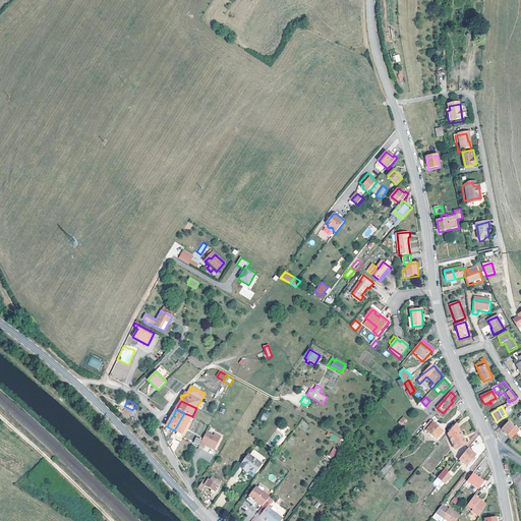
[(184,413),(174,430),(178,432),(176,436),(180,438),(192,416),(184,413)]
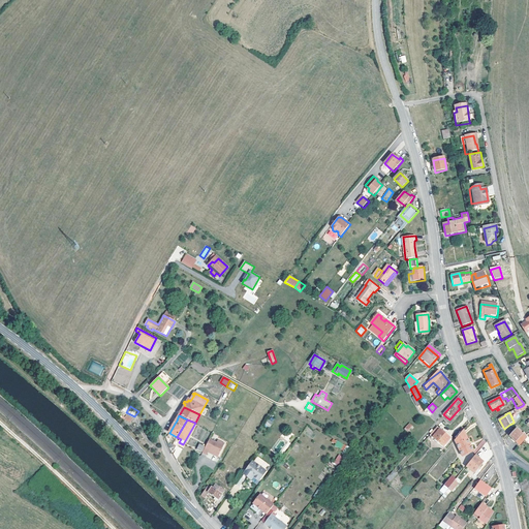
[(265,425),(270,428),(273,423),(268,419),(265,425)]
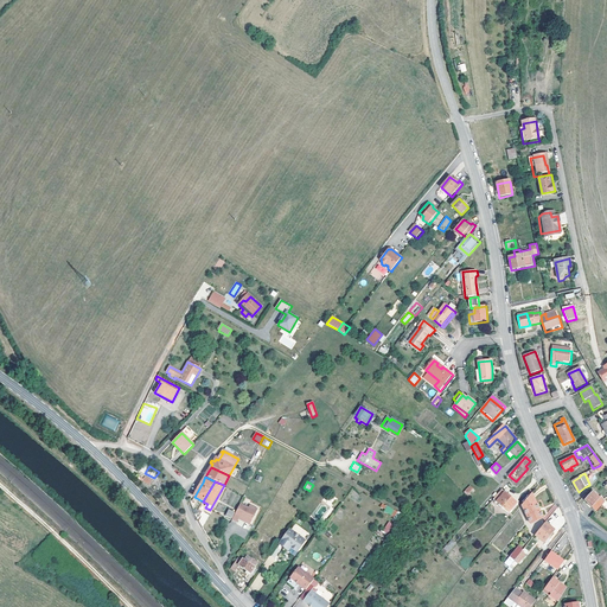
[(502,490),(493,500),(508,513),(516,503),(502,490)]
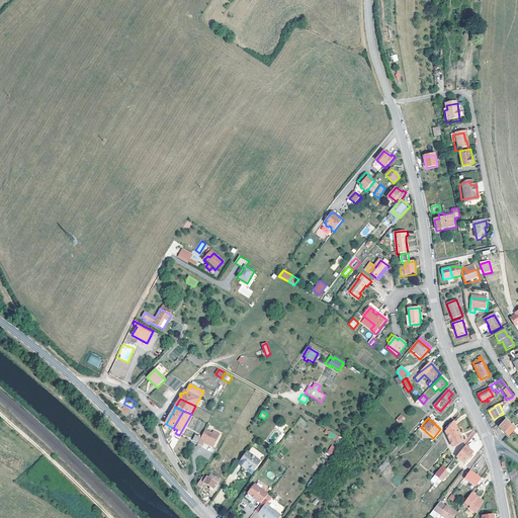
[(505,420),(499,427),(508,435),(514,428),(505,420)]
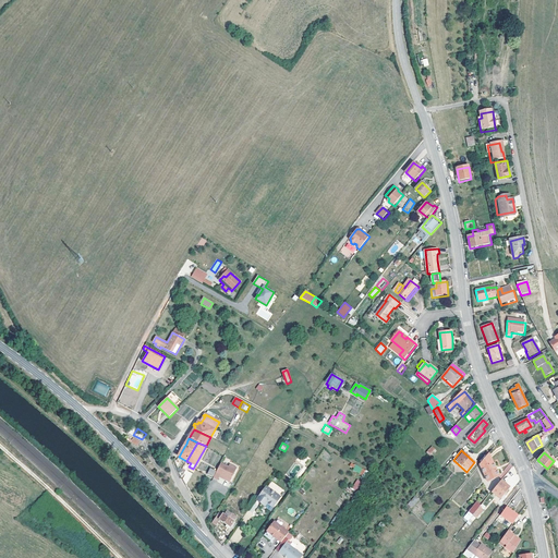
[(488,453),(480,464),(487,482),(499,476),(488,453)]
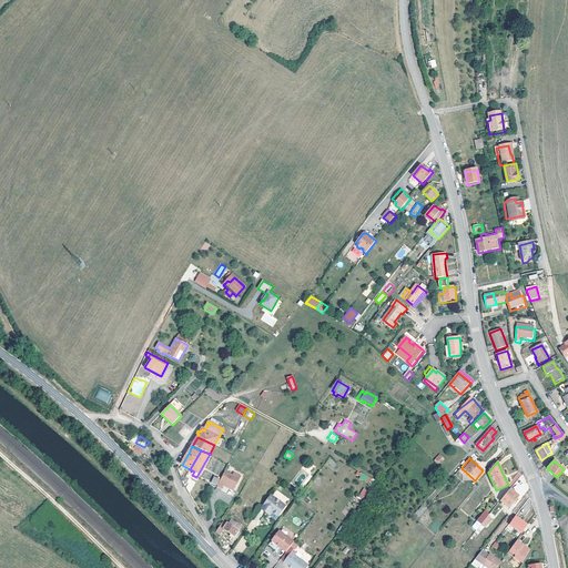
[(226,470),(217,486),(223,488),(225,484),(236,489),(243,476),(235,473),(234,475),(226,470)]
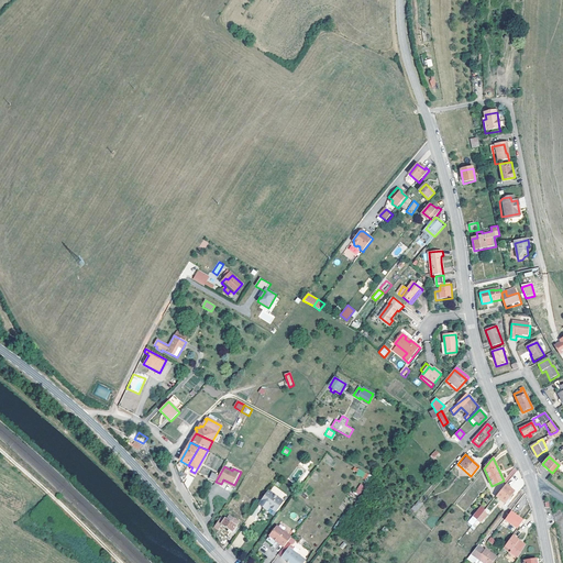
[(355,475),(366,478),(368,473),(357,470),(355,475)]
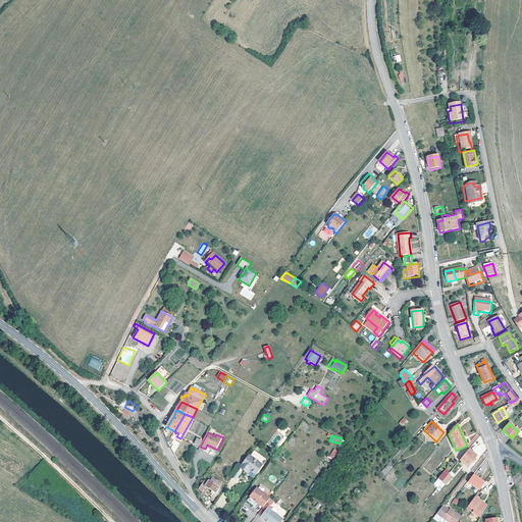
[(174,454),(175,456),(180,445),(175,441),(171,450),(174,454)]
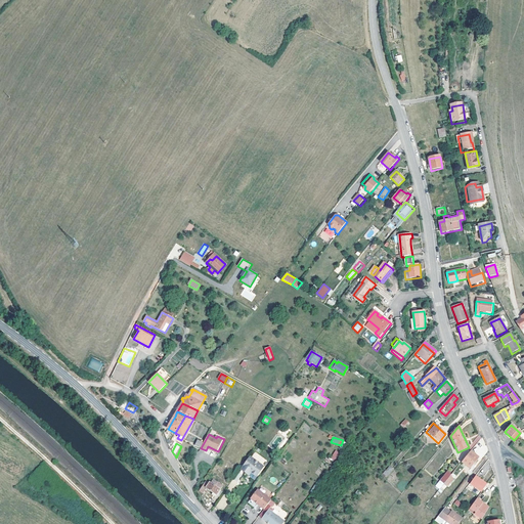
[(336,450),(331,457),(335,461),(340,453),(336,450)]
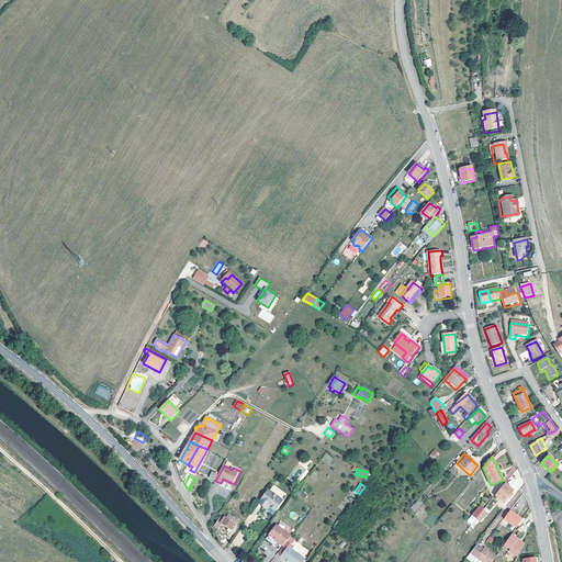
[(505,484),(494,496),(504,504),(514,491),(505,484)]
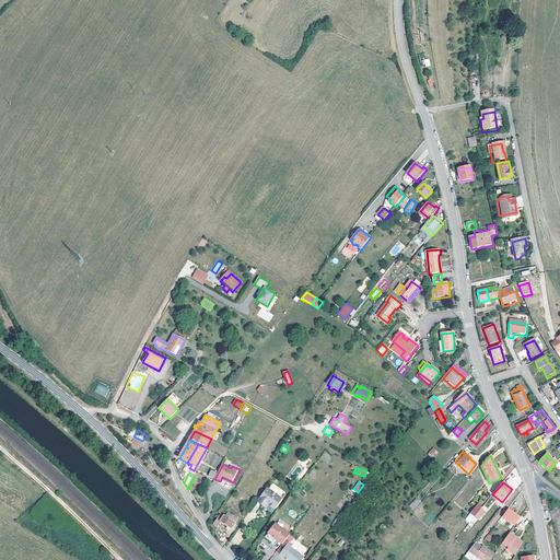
[(267,502),(271,505),(278,497),(268,489),(258,503),(264,506),(267,502)]
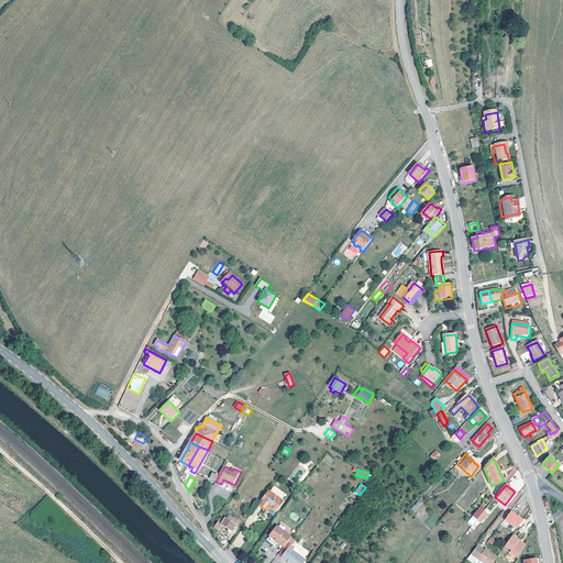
[(273,508),(269,512),(268,515),(275,518),(285,504),(279,499),(273,508)]
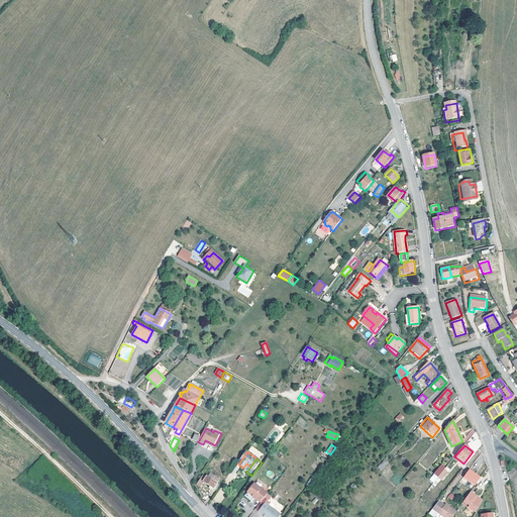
[(384,459),(378,468),(382,472),(388,463),(384,459)]
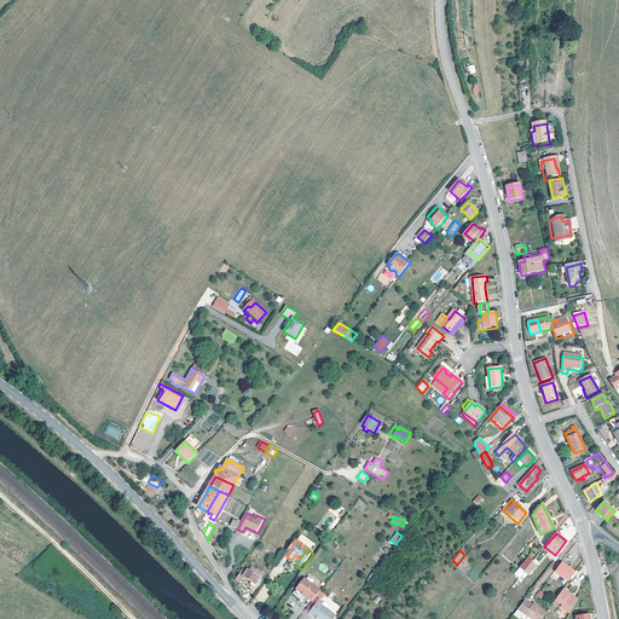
[(520,568),(524,572),(532,562),(527,559),(520,568)]
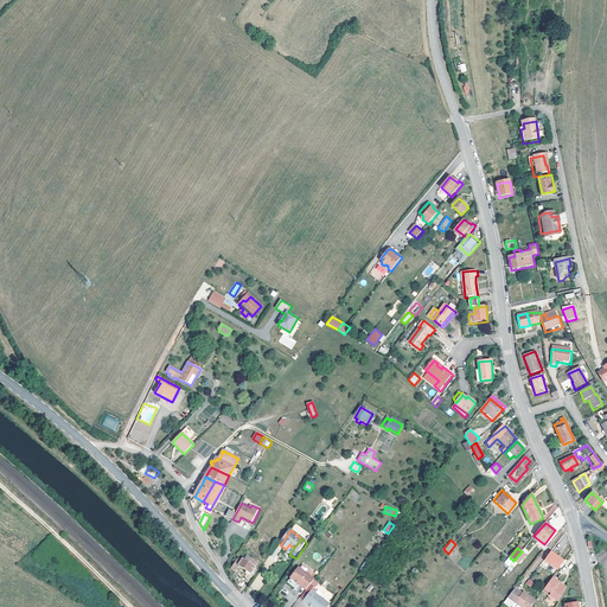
[(522,551),(513,561),(518,564),(525,555),(522,551)]
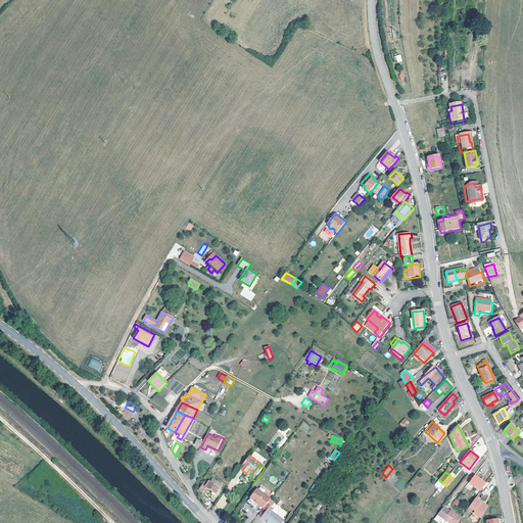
[(480,492),(486,484),(474,476),(469,484),(480,492)]
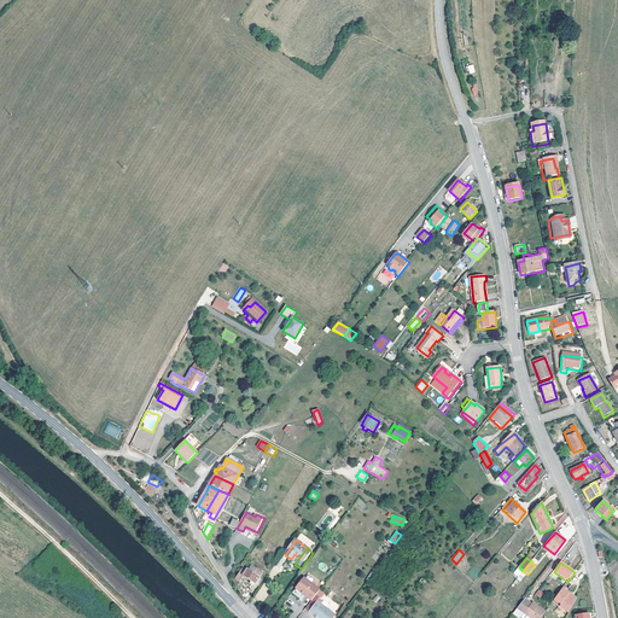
[(243,567),(235,578),(240,582),(244,577),(260,587),(263,581),(261,578),(263,573),(251,566),(249,571),(243,567)]
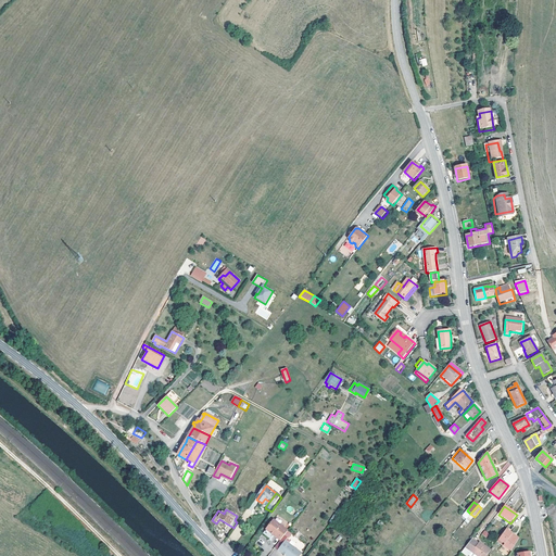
[(264,532),(266,534),(276,521),(274,519),(264,532)]
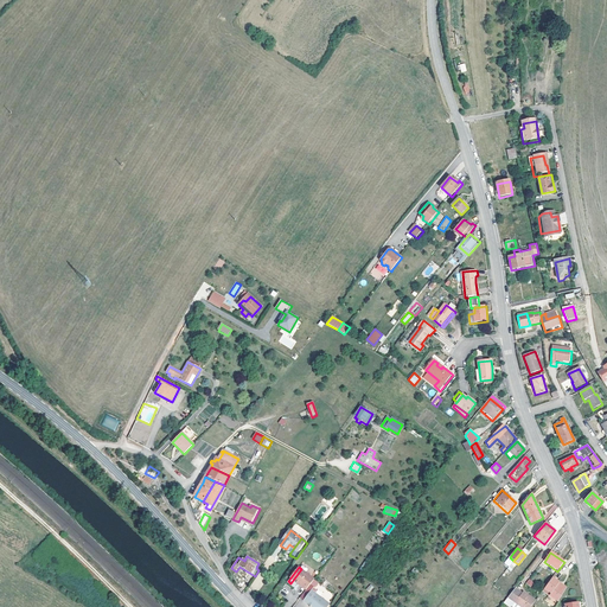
[(298,583),(300,585),(308,574),(301,569),(291,583),(295,587),(298,583)]
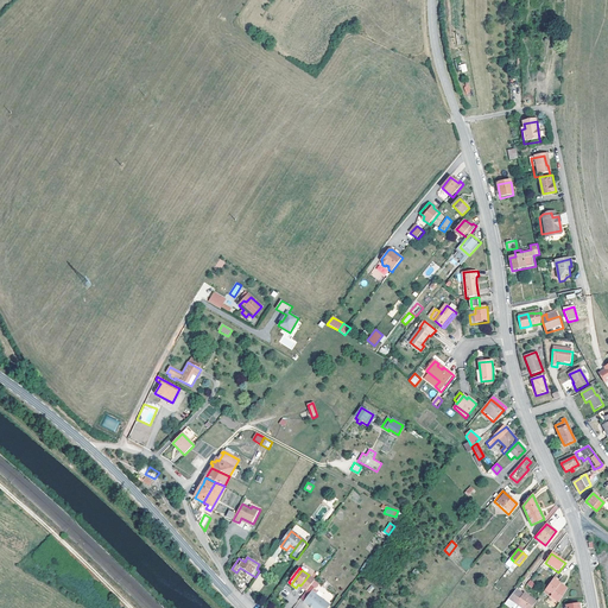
[(257,593),(265,586),(261,582),(265,578),(261,575),(249,586),(257,593)]
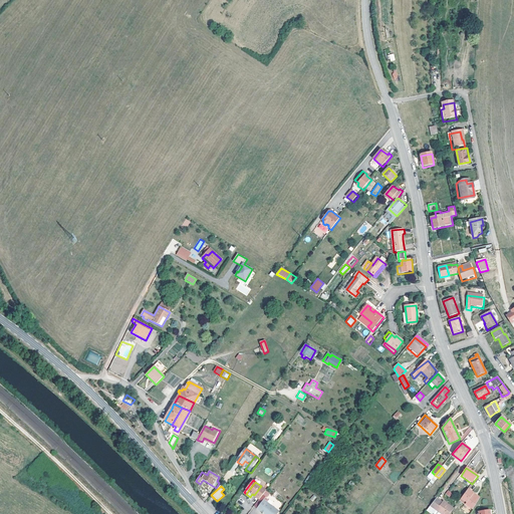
[(266,490),(261,486),(254,495),(260,499),(266,490)]
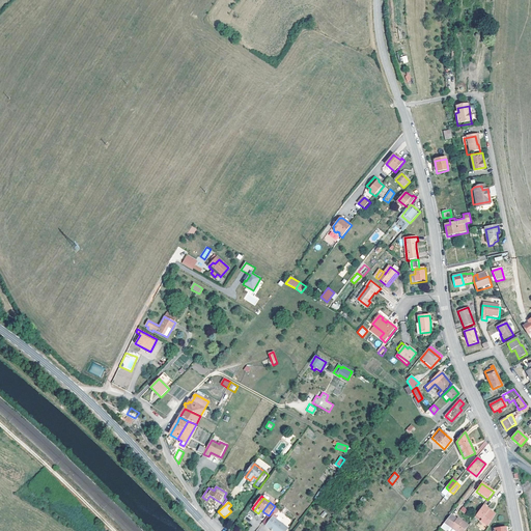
[(487,527),(494,516),(487,512),(490,510),(483,505),(476,515),(482,520),(481,522),(487,527)]
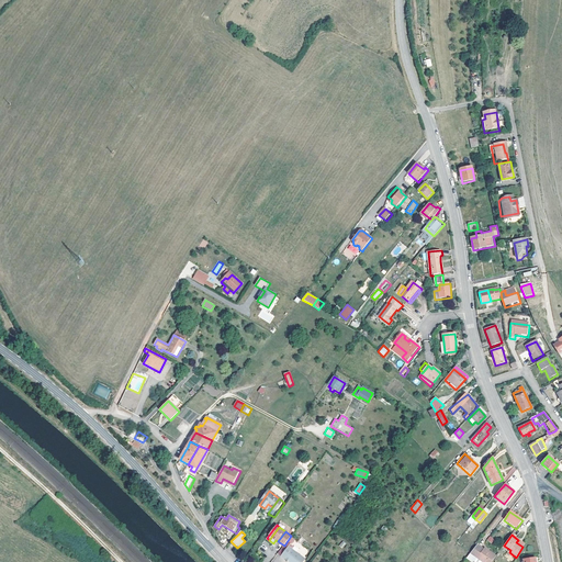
[(470,553),(472,555),(479,547),(476,546),(470,553)]
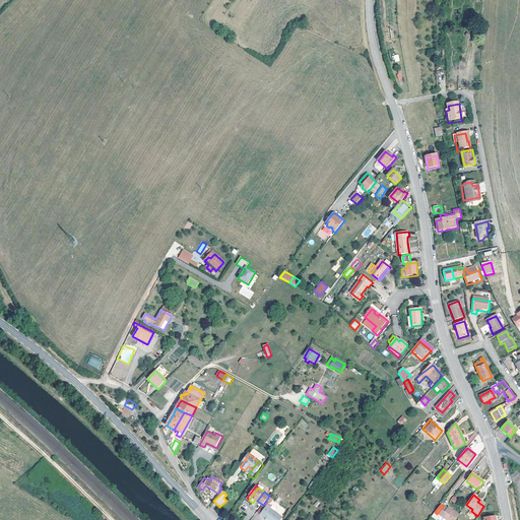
[(437,514),(442,517),(445,519),(455,519),(459,515),(448,508),(447,509),(443,506),(437,514)]
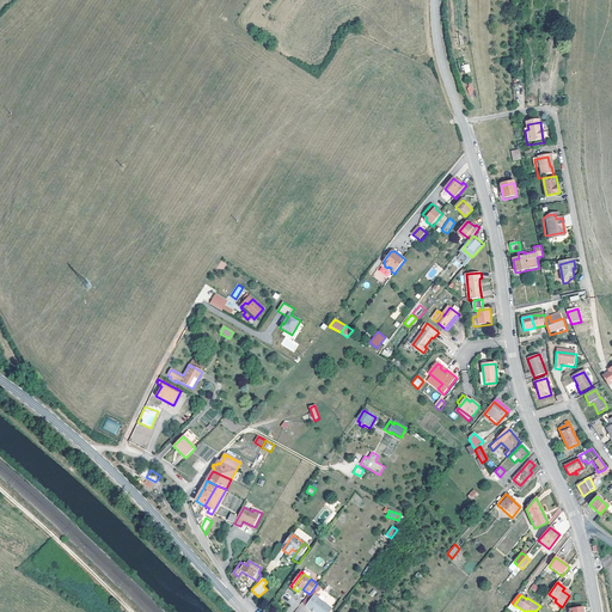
[(305,607),(311,611),(316,611),(323,604),(313,597),(305,607)]
